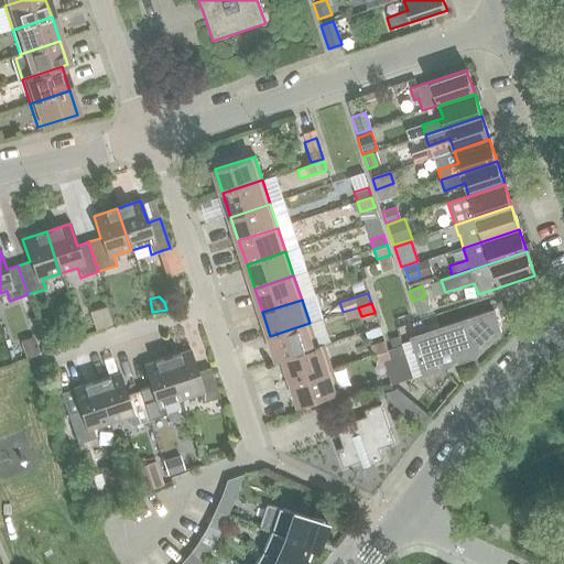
[(446,369),(445,368),(474,359),(500,333),(492,310),(409,337),(422,377),(446,369)]
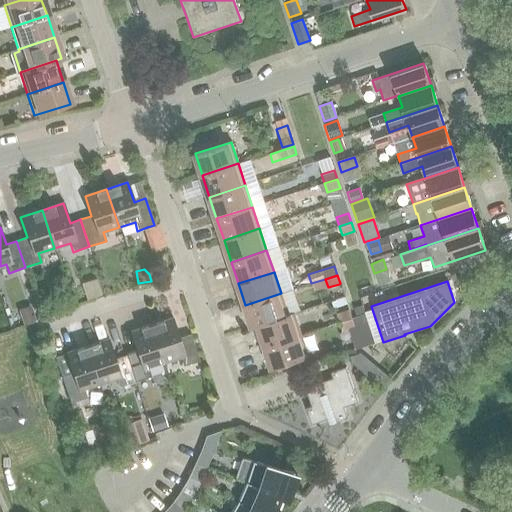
[(252,327),(258,325),(288,315),(281,293),(245,305),(252,327)]
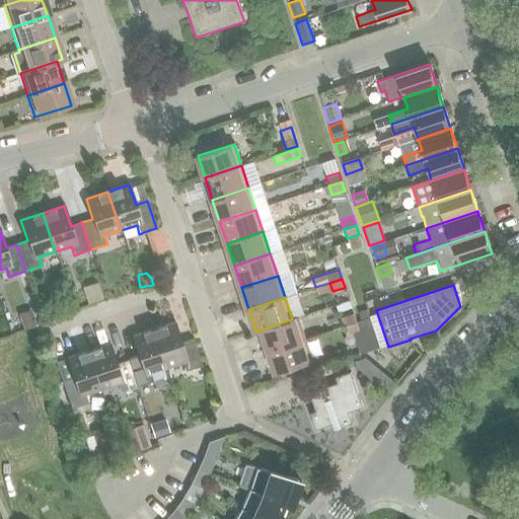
[(31,313),(19,317),(23,328),(35,324),(31,313)]
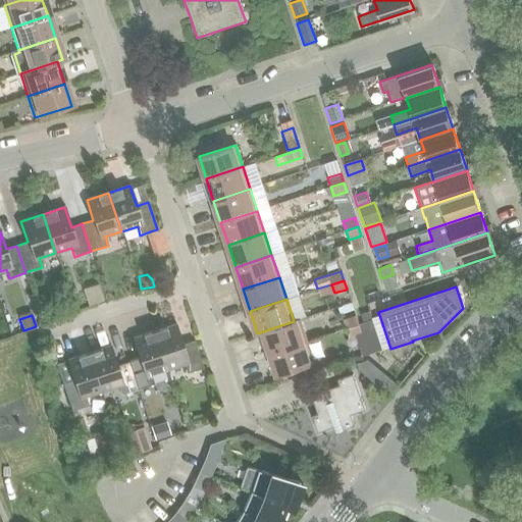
[(342,319),(345,328),(358,324),(355,315),(342,319)]
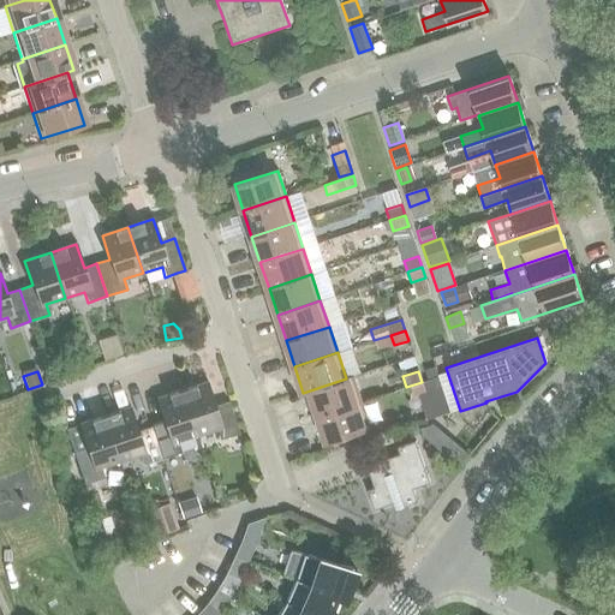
[(318,416),(362,402),(352,376),(346,378),(310,390),(318,416)]
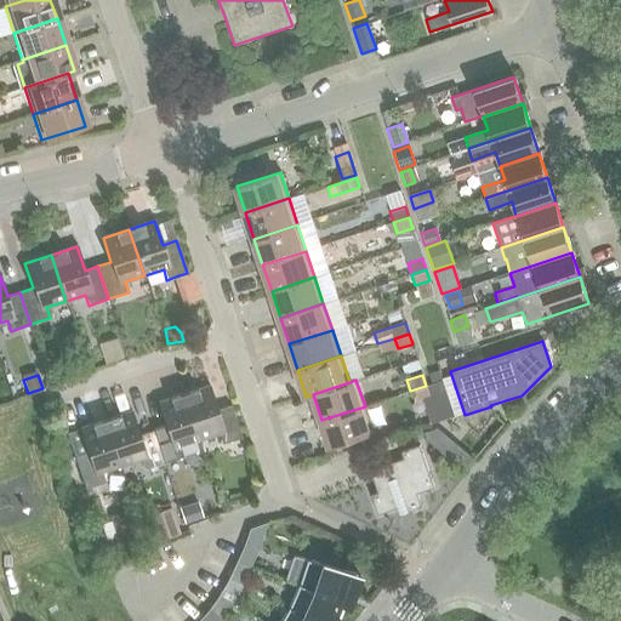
[(455,415),(443,380),(426,386),(410,391),(414,402),(422,398),(431,423),(455,415)]
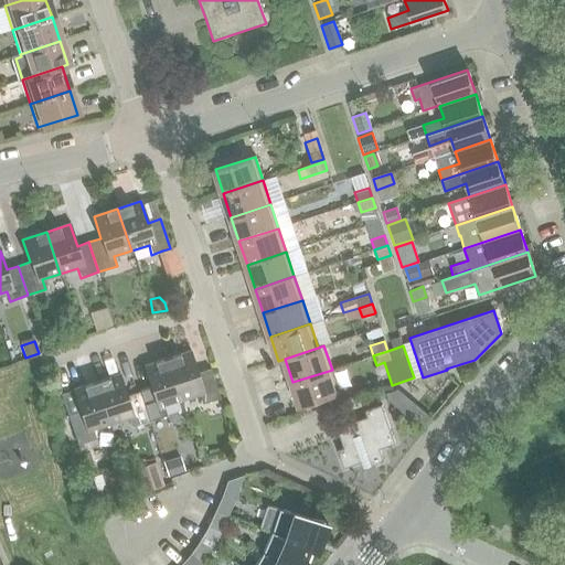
[(190,351),(167,359),(180,401),(198,395),(201,404),(219,398),(210,369),(196,373),(190,351)]
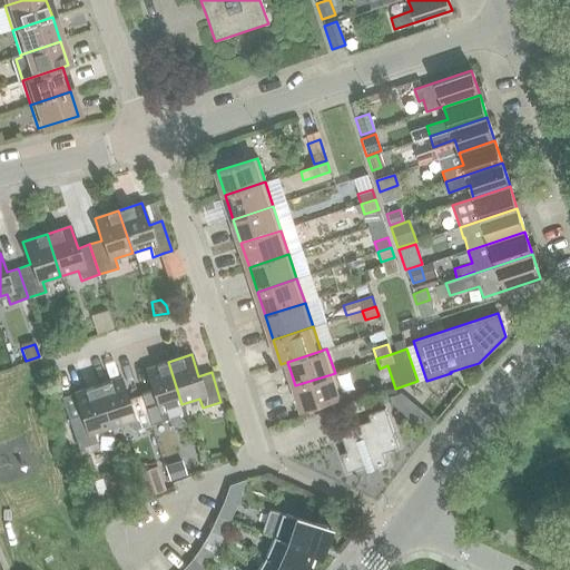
[(182,404),(168,362),(144,370),(151,392),(139,395),(149,425),(167,420),(164,410),(182,404)]
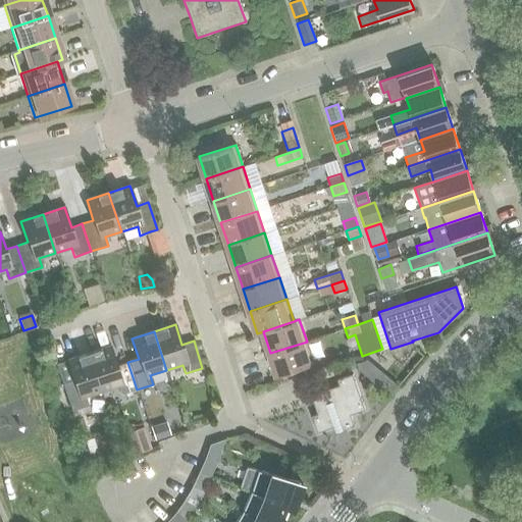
[(307,342),(270,353),(277,375),(314,363),(307,342)]
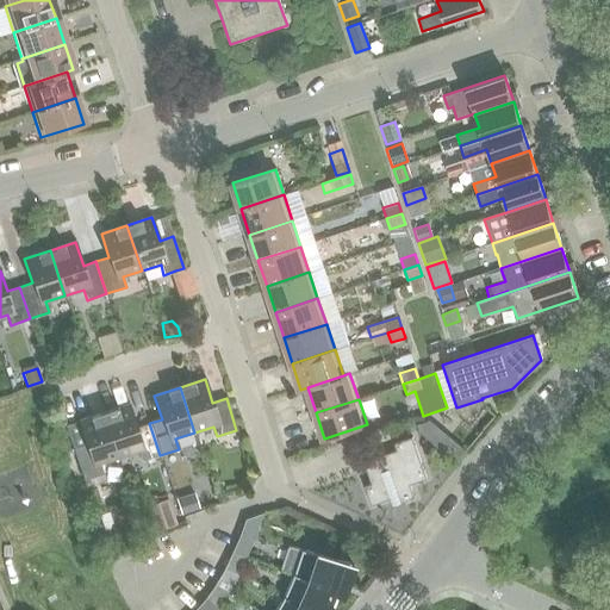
[(129,404),(104,412),(118,458),(137,452),(141,461),(160,455),(149,423),(136,428),(129,404)]
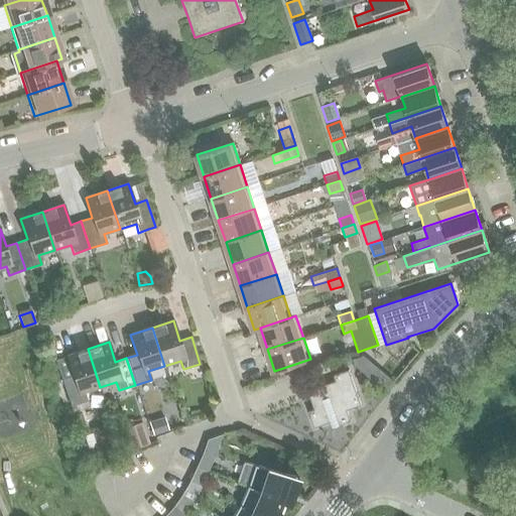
[(100,387),(88,349),(66,356),(73,376),(61,380),(71,406),(87,401),(84,392),(100,387)]
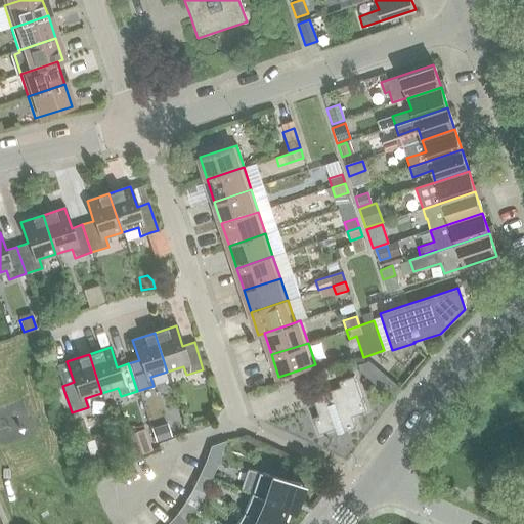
[(368,362),(358,365),(361,373),(391,397),(399,387),(368,362)]
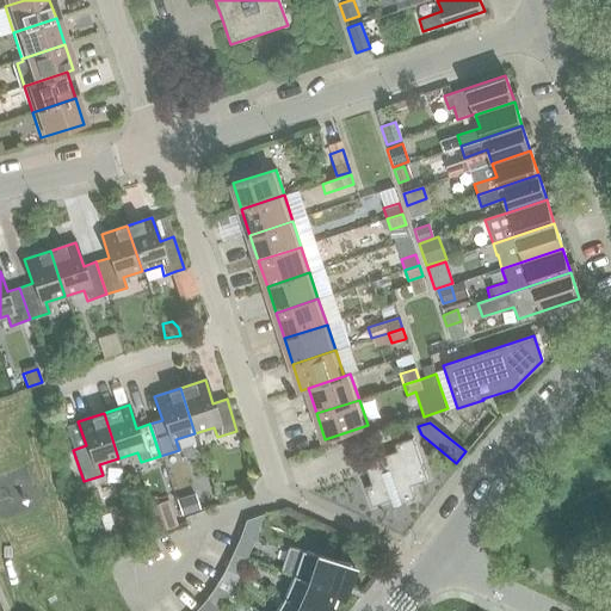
[(409,486),(427,480),(412,438),(394,444),(396,451),(364,463),(371,485),(364,487),(371,507),(399,498),(401,504),(414,499),(409,486)]
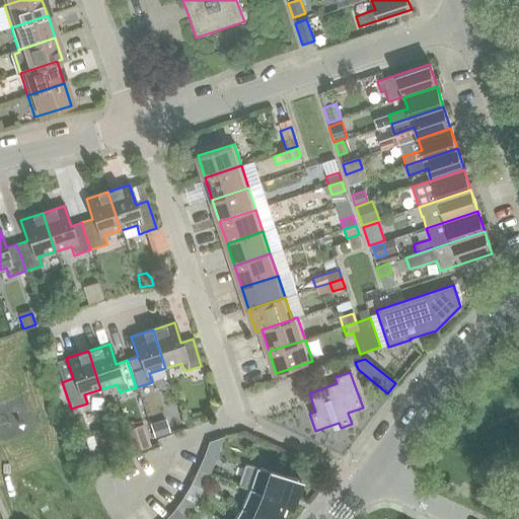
[(164,419),(149,424),(153,437),(169,432),(164,419)]
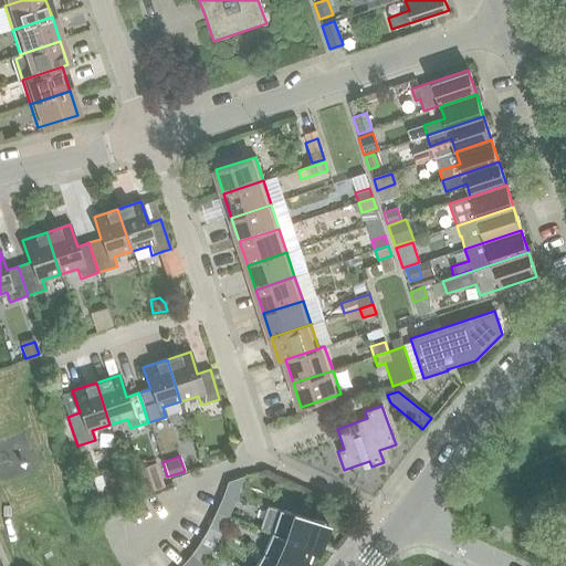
[(135,474),(142,493),(163,486),(157,468),(135,474)]
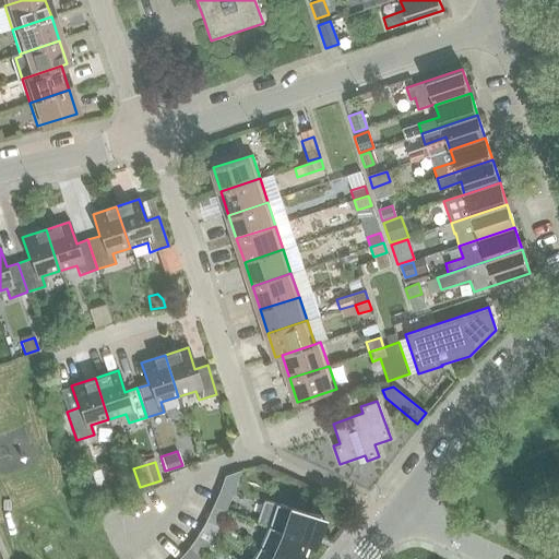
[(120,463),(100,470),(106,487),(126,480),(120,463)]
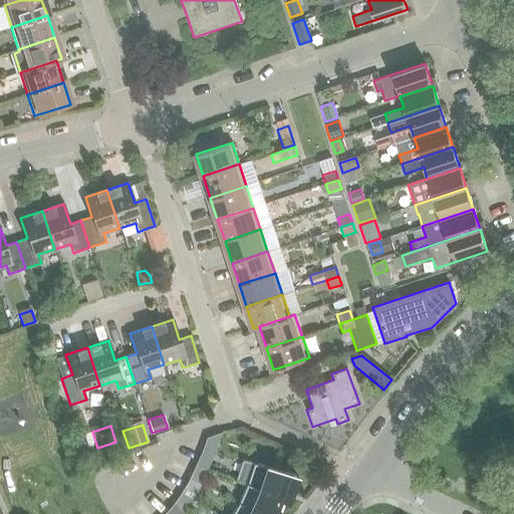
[(195,465),(207,470),(213,456),(216,448),(221,433),(206,438),(201,452),(195,465)]
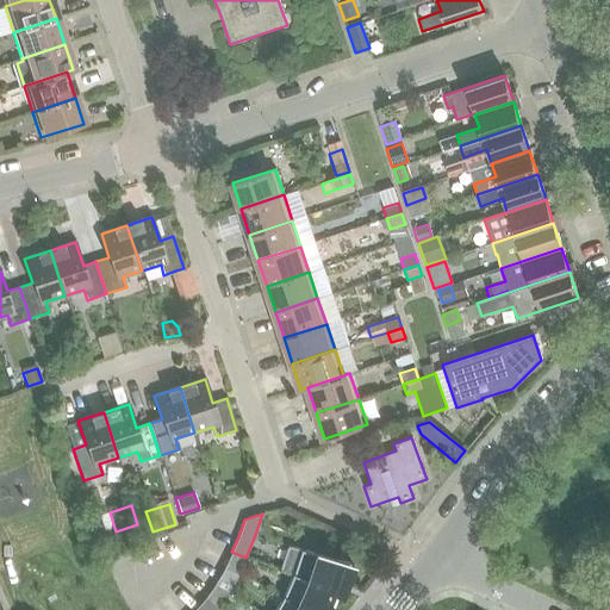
[(287,547),(281,571),(292,573),(291,574),(336,591),(336,592),(340,593),(343,587),(352,562),(315,552),(313,554),(287,547)]
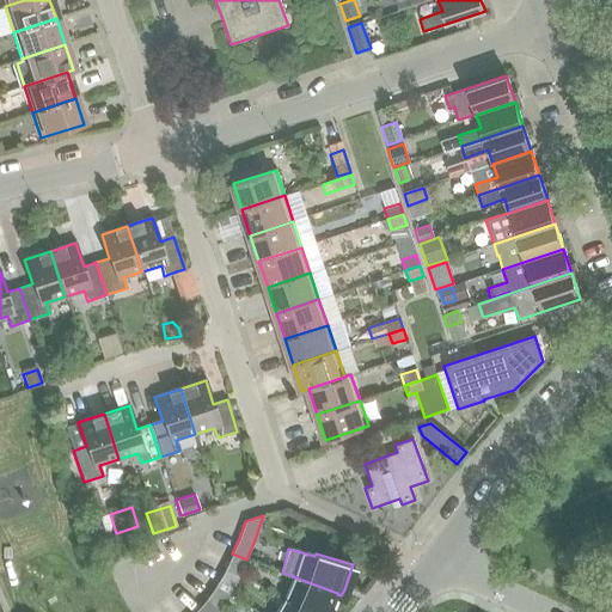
[(232,554),(224,570),(238,577),(246,561),(246,560),(232,554)]
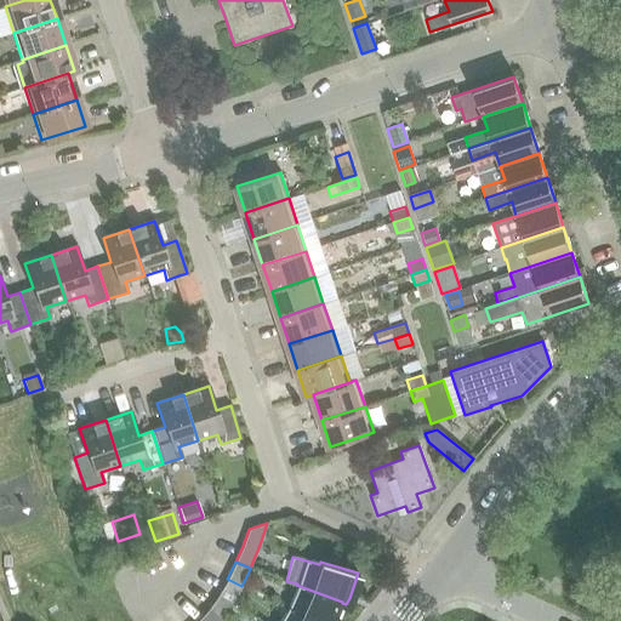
[(224,585),(217,596),(232,603),(238,592),(240,587),(241,586),(227,579),(227,580),(224,585)]
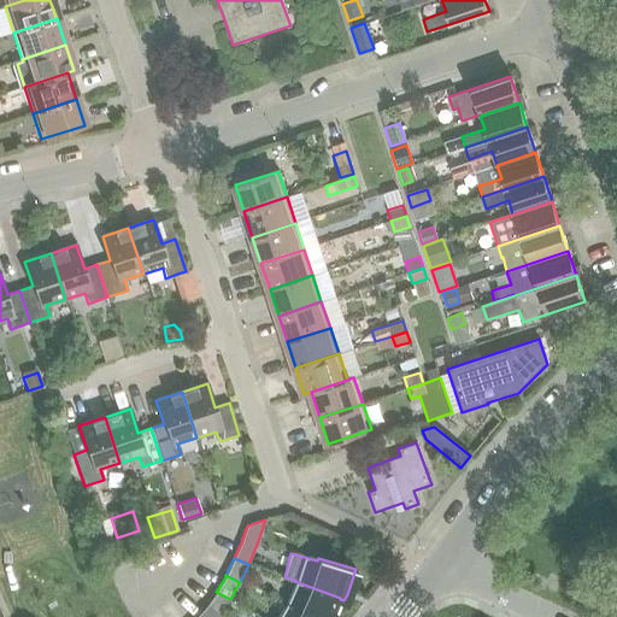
[(288,597),(285,604),(310,616),(331,616),(336,607),(340,599),(340,598),(294,581),(292,589),(288,597)]
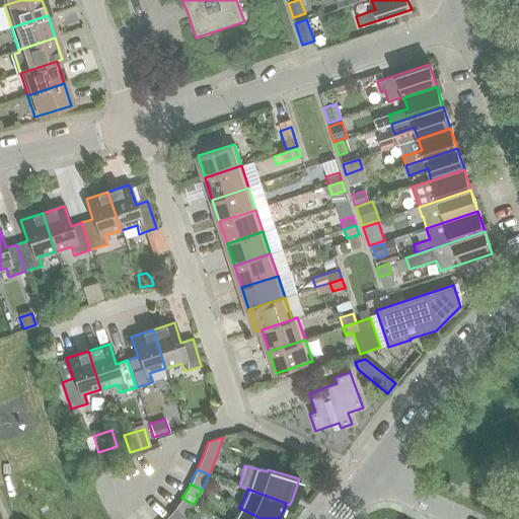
[(173,510),(183,518),(190,510),(193,506),(194,504),(181,498),(181,499),(179,502),(173,510)]
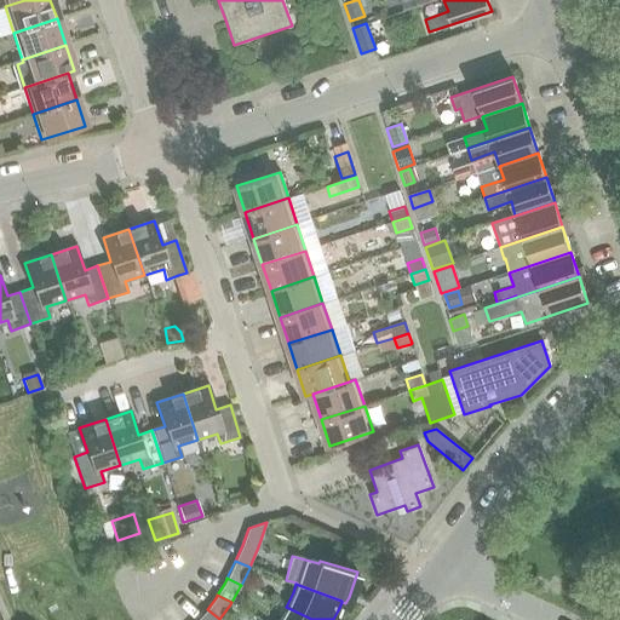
[(277,619),(311,619),(286,607),(281,614),(277,619)]
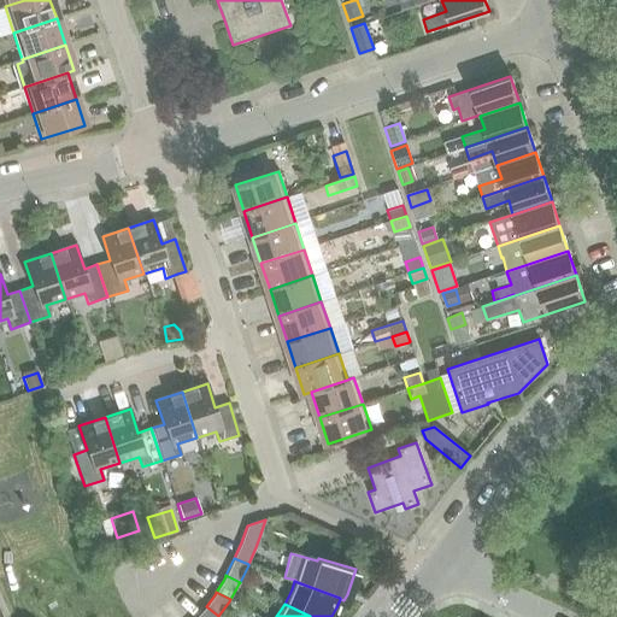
[(195,616),(217,616),(218,616),(206,606),(201,611),(195,616)]
